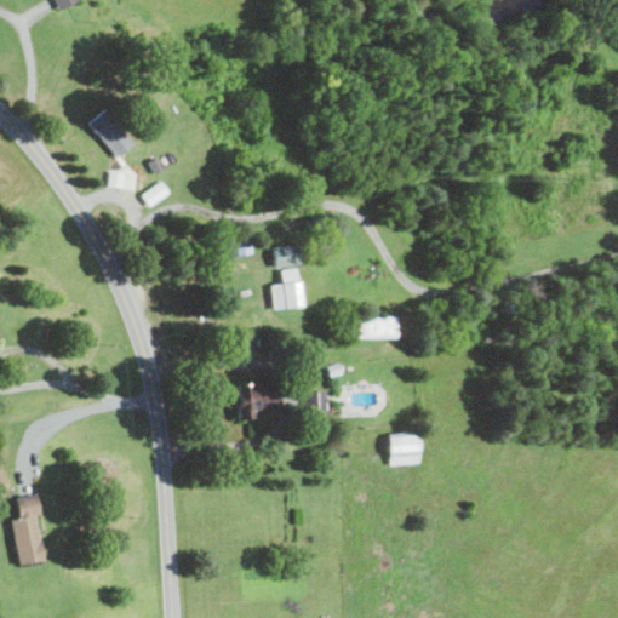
[(53,0),(61,12),(80,3),(79,0),(53,0)]
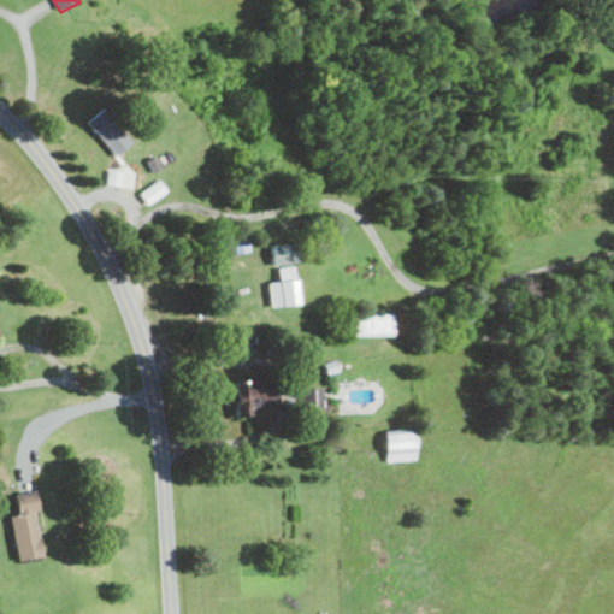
[(114,159),(134,146),(107,110),(89,123),(114,159)]
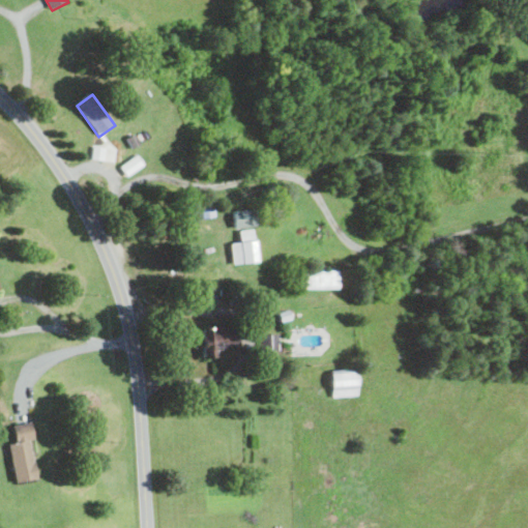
[(145,168),(139,157),(121,168),(127,178),(145,168)]
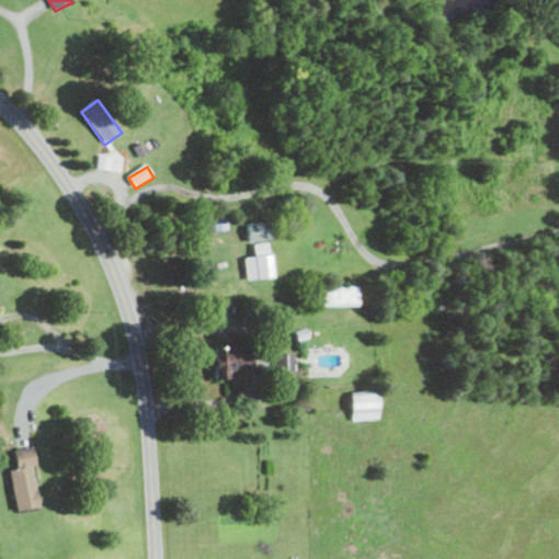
[(250,242),(272,240),(270,221),(248,224),(250,242)]
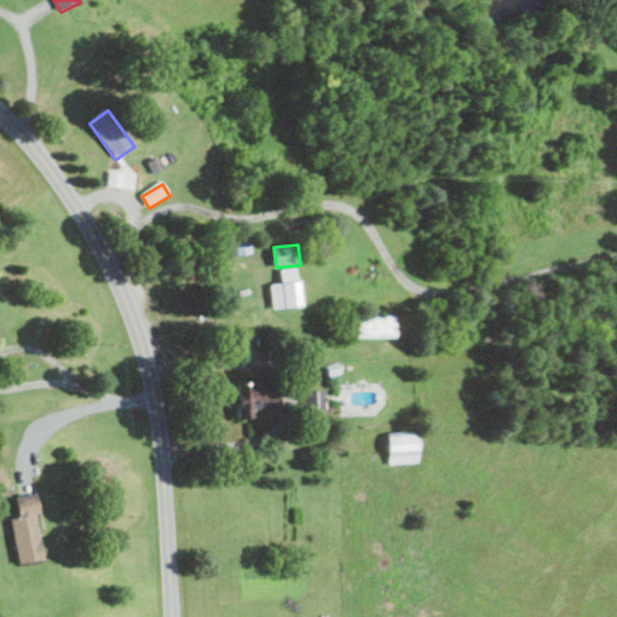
[(274,309),(303,306),(299,269),(281,270),(283,283),(271,284),(274,309)]
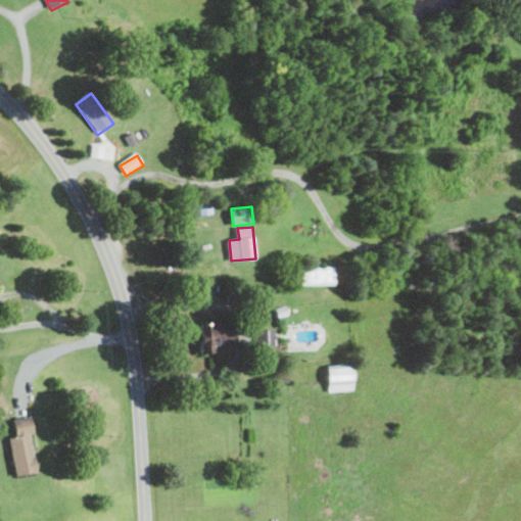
[(335,268),(303,268),(302,286),(335,286),(335,268)]
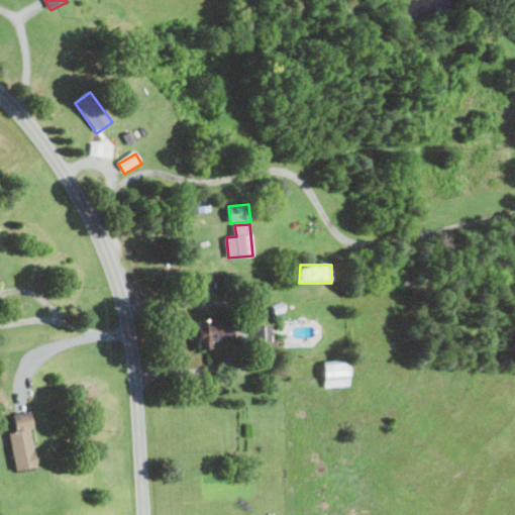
[(212,348),(212,341),(230,341),(230,319),(199,320),(199,348),(212,348)]
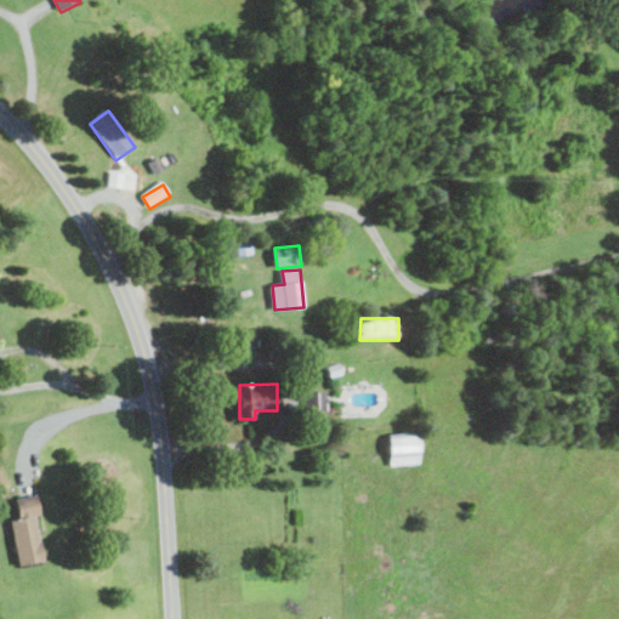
[(327,392),(310,393),(311,412),(328,412),(327,392)]
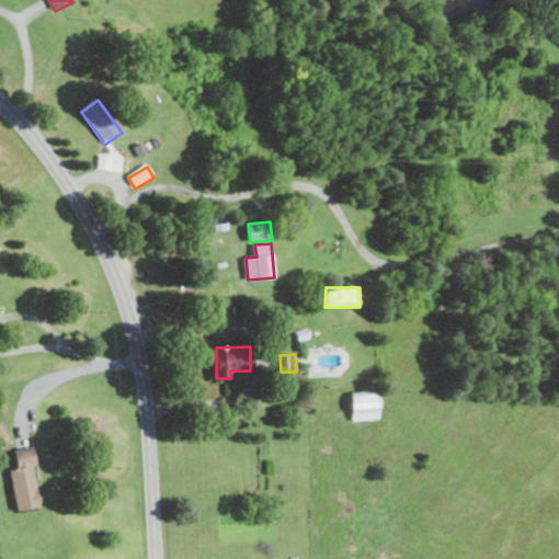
[(353,421),(380,420),(379,392),(353,392),(353,421)]
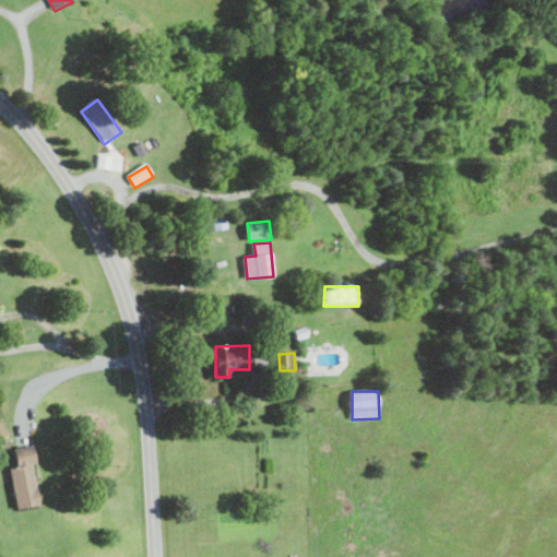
[(19,510),(40,505),(33,465),(37,464),(34,446),(14,450),(18,467),(10,469),(19,510)]
